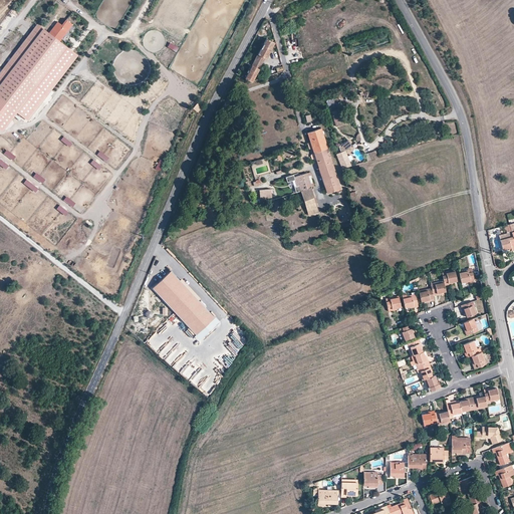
[(339,4),(333,7),(336,12),(342,9),(339,4)]
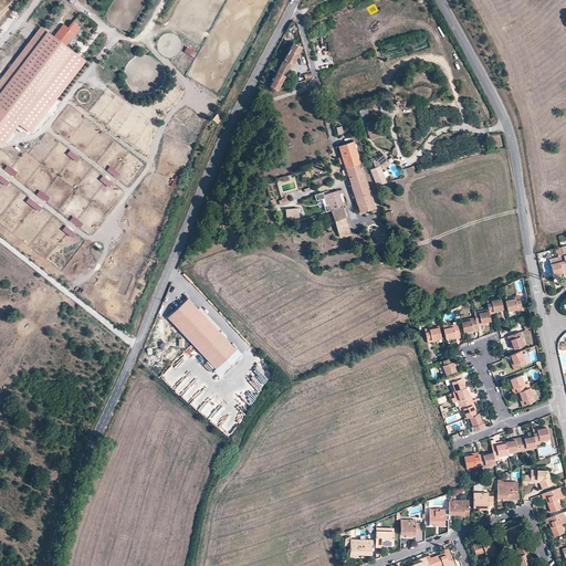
[(64,24),(55,37),(67,45),(81,28),(74,22),(70,28),(64,24)]
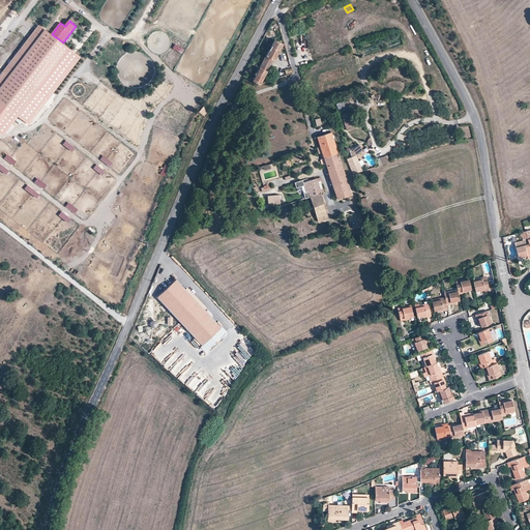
[(39,25),(0,75),(0,131),(4,136),(19,117),(30,126),(83,58),(63,42),(52,34),(39,25)]
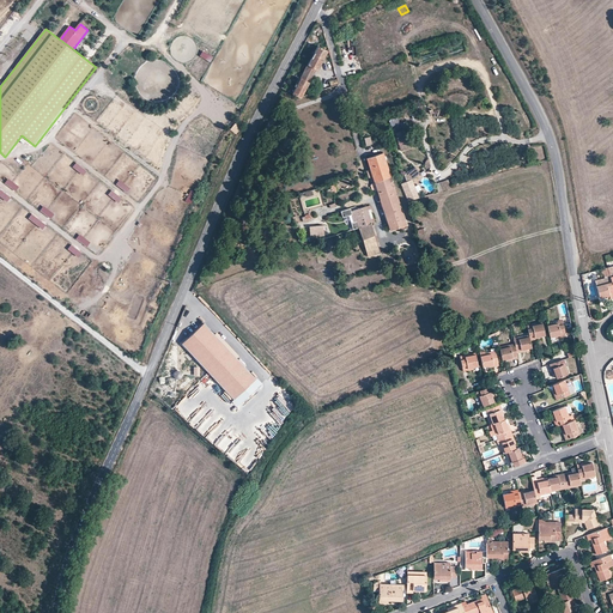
[(320,47),(309,66),(319,71),(319,72),(321,68),(329,53),(320,47)]
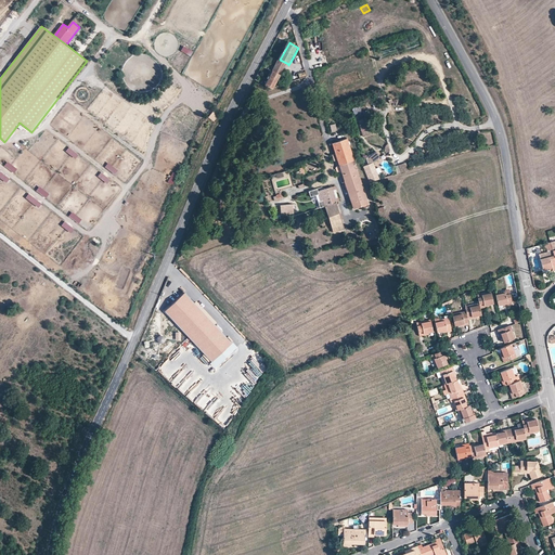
[(181,52),(191,56),(194,51),(183,47),(181,52)]
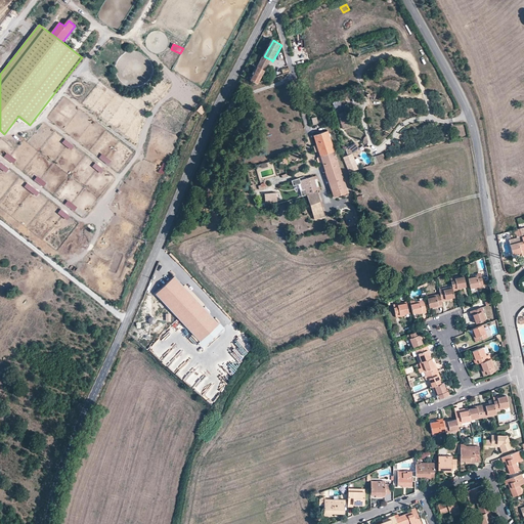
[(272,60),(264,56),(259,68),(266,72),(272,60)]
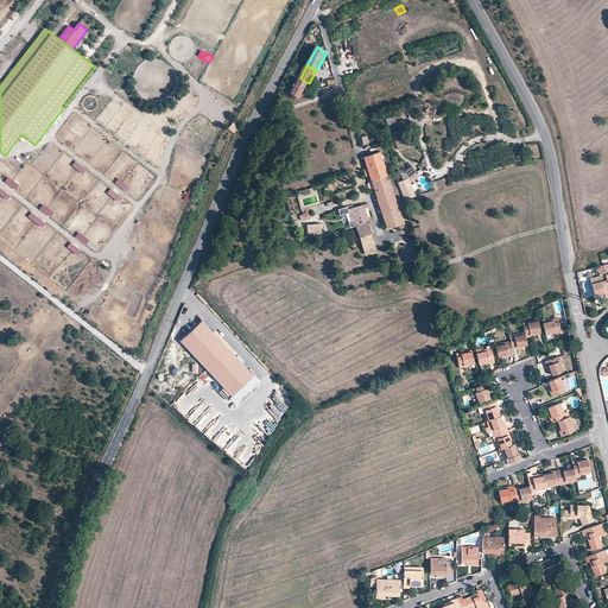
[(309,83),(301,78),(292,92),(291,94),(301,99),(309,83)]
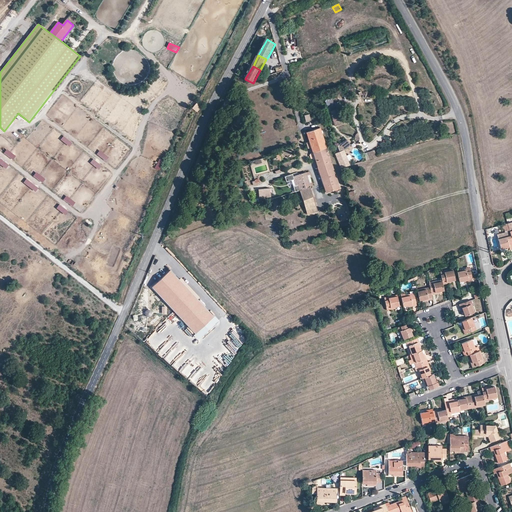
[(332,97),(325,100),(327,106),(335,103),(332,97)]
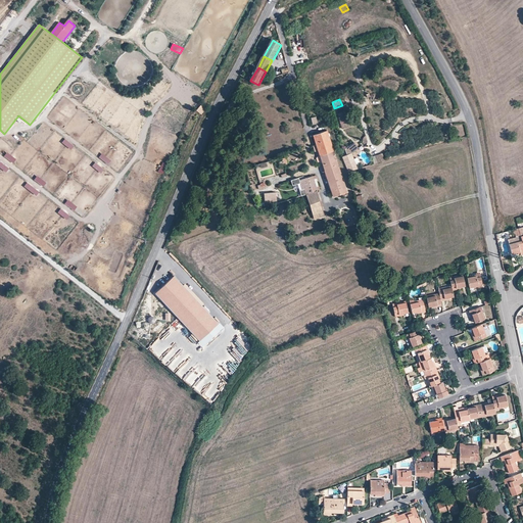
[(199,105),(192,100),(189,105),(196,111),(199,105)]
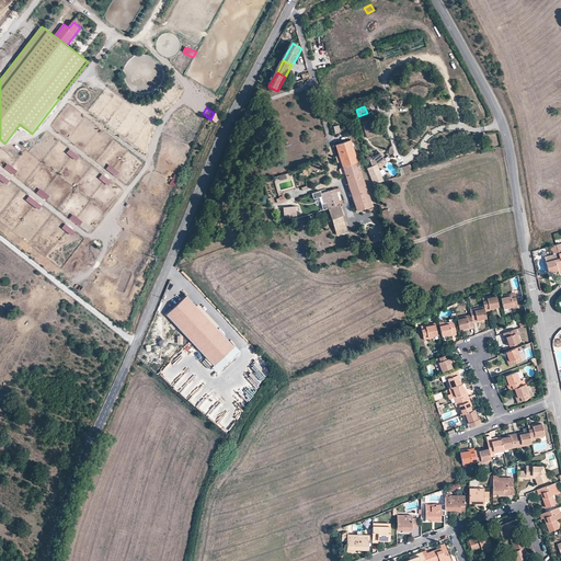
[(219,118),(214,113),(210,119),(216,123),(219,118)]
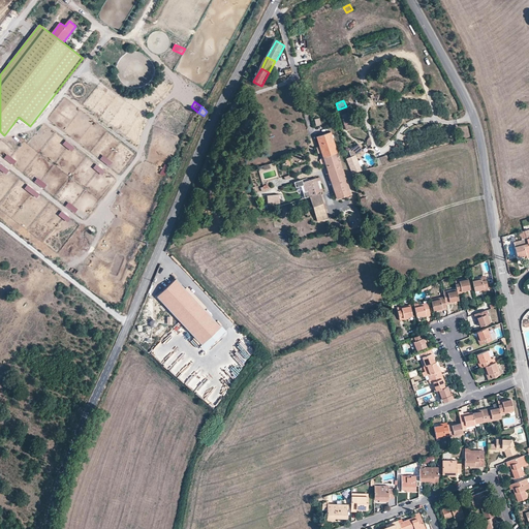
[(353,112),(342,114),(345,130),(356,128),(353,112)]
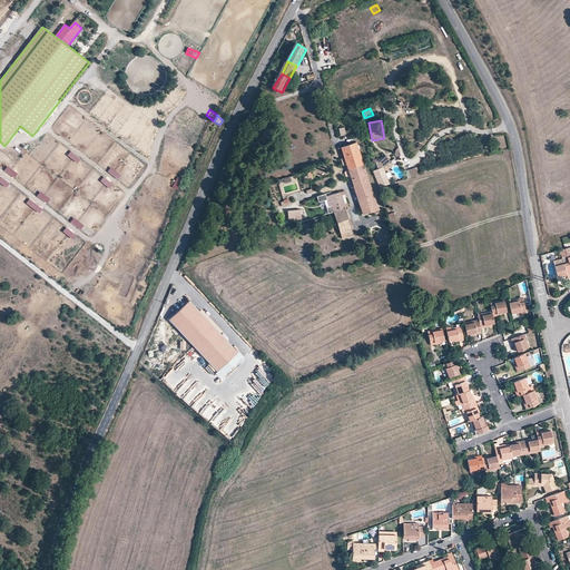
[(355,143),(341,147),(342,150),(342,151),(344,158),(346,165),(347,169),(347,170),(363,165),(355,143)]
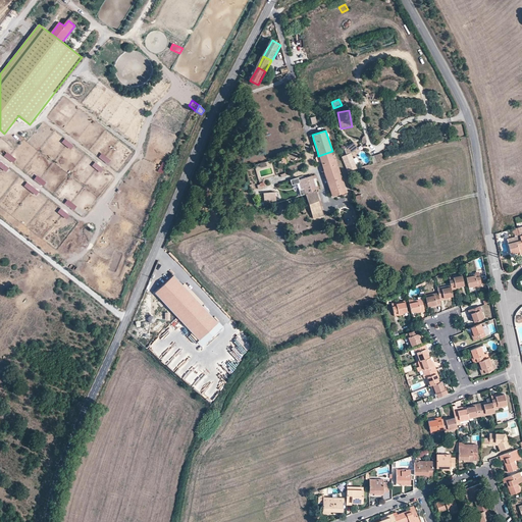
[(70,150),(74,146),(65,139),(61,143),(70,150)]
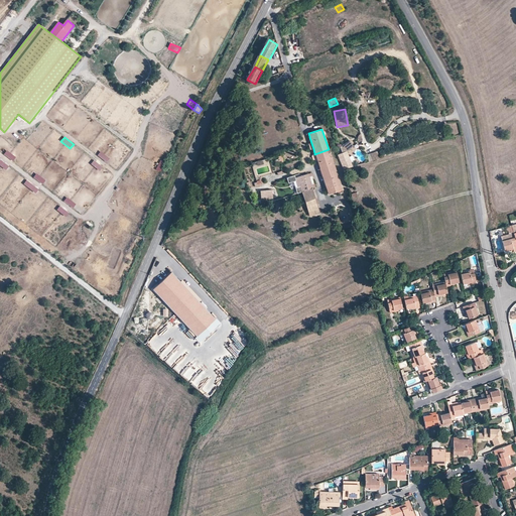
[(350,141),(340,147),(343,152),(338,155),(346,169),(353,165),(351,163),(356,160),(353,155),(350,157),(347,151),(354,147),(350,141)]
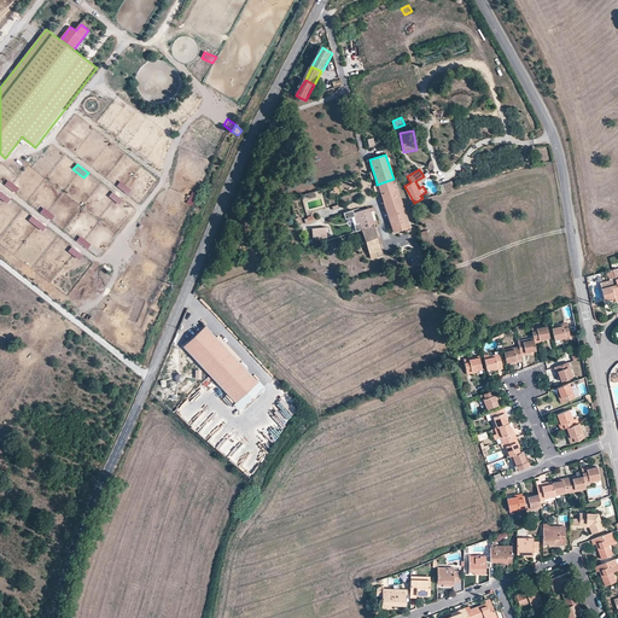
[(402,207),(394,179),(377,185),(379,191),(382,197),(384,203),(386,211),(402,207)]
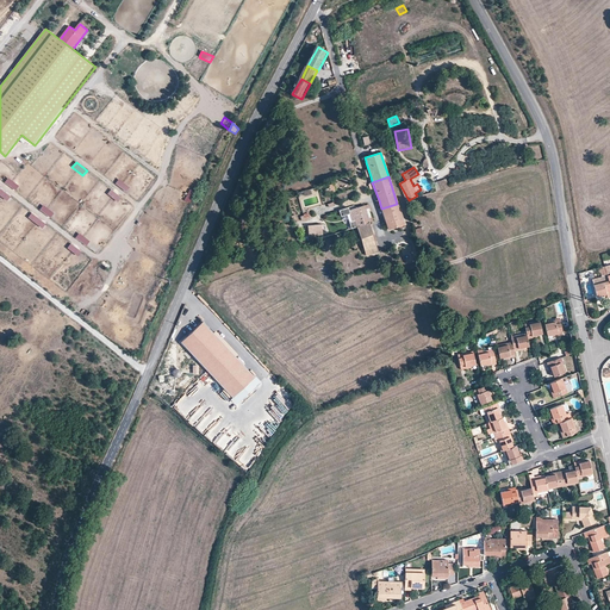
[(8,178),(5,184),(17,191),(19,185),(8,178)]
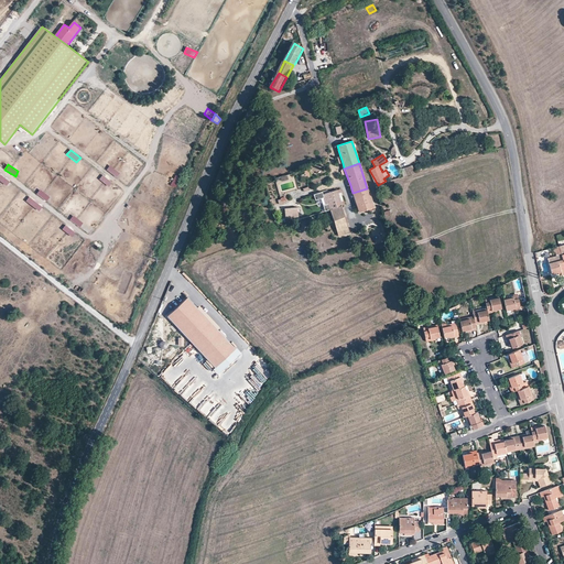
[(117,177),(120,173),(110,165),(107,171),(117,177)]
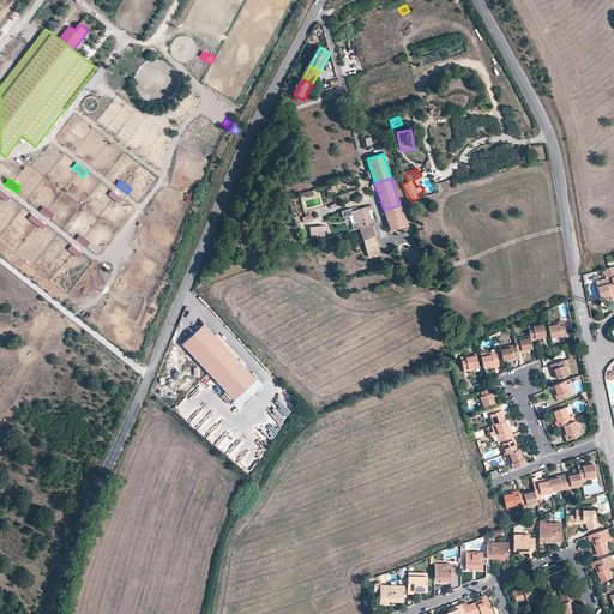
[(0,197),(7,203),(11,198),(0,190),(0,197)]
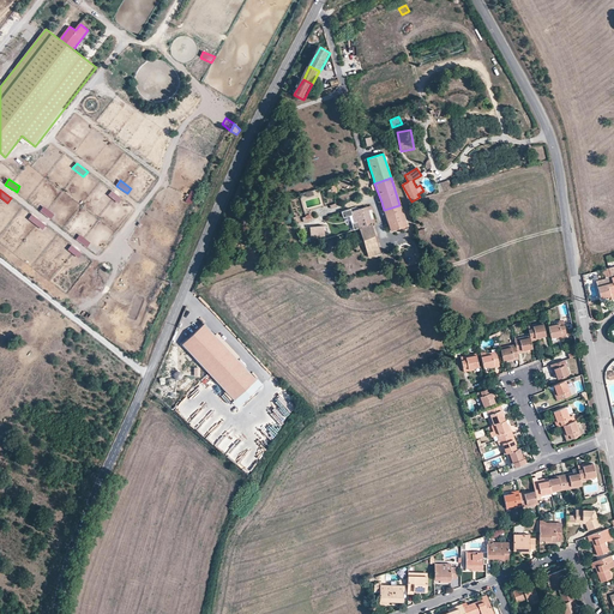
[(113,191),(108,196),(119,205),(124,199),(113,191)]
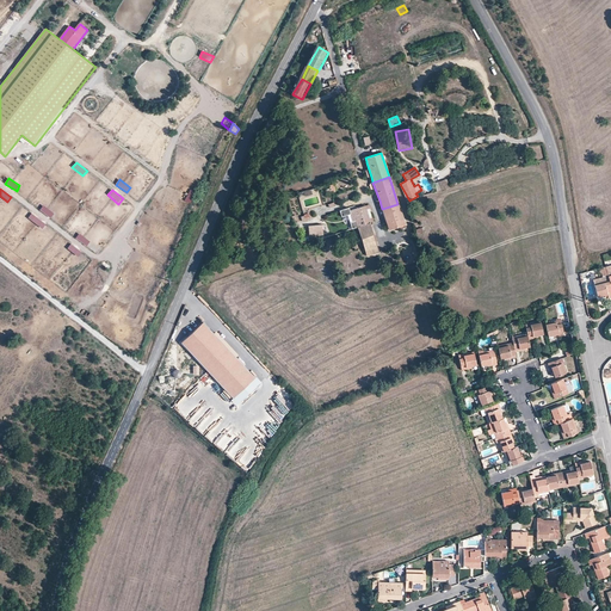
[(185,202),(192,203),(196,192),(190,190),(185,202)]
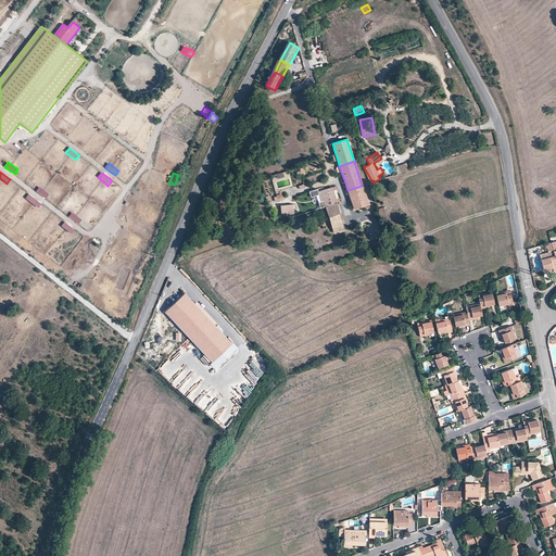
[(362,186),(348,190),(354,210),(368,204),(362,186)]
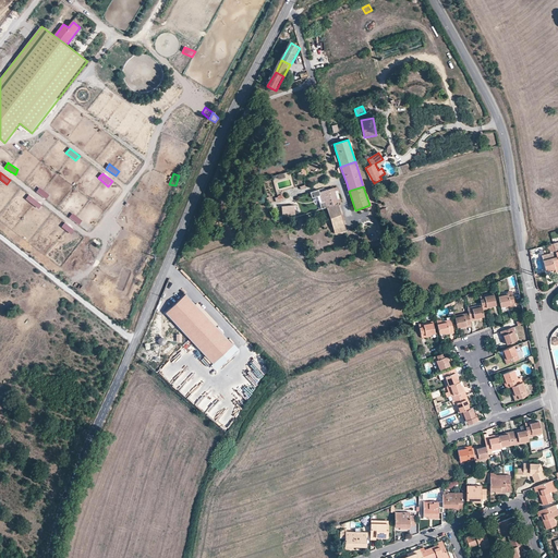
[(39,187),(36,192),(47,199),(50,194),(39,187)]
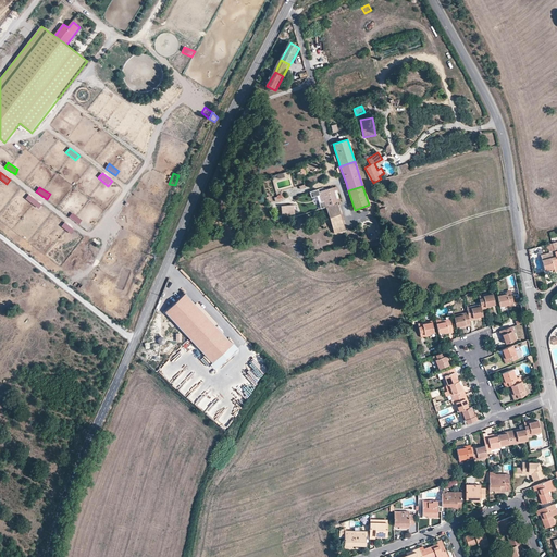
[(335,194),(333,187),(327,189),(332,205),(337,203),(336,199),(335,194)]
